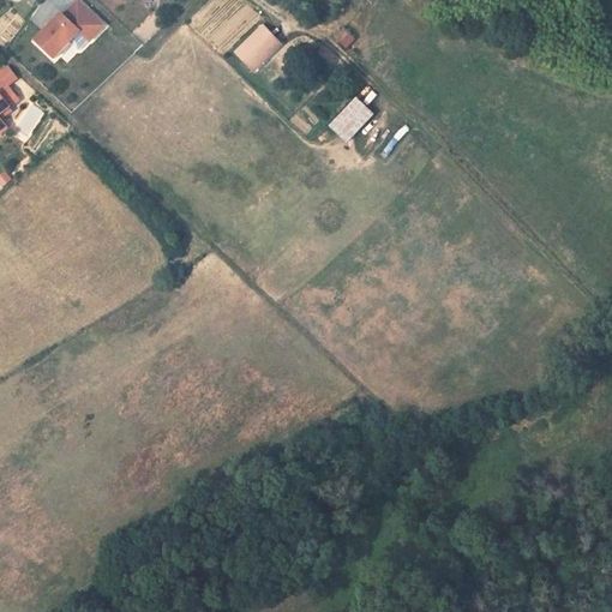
[(34,39),(52,57),(78,30),(88,40),(102,24),(77,0),(75,0),(61,13),(59,11),(34,39)]
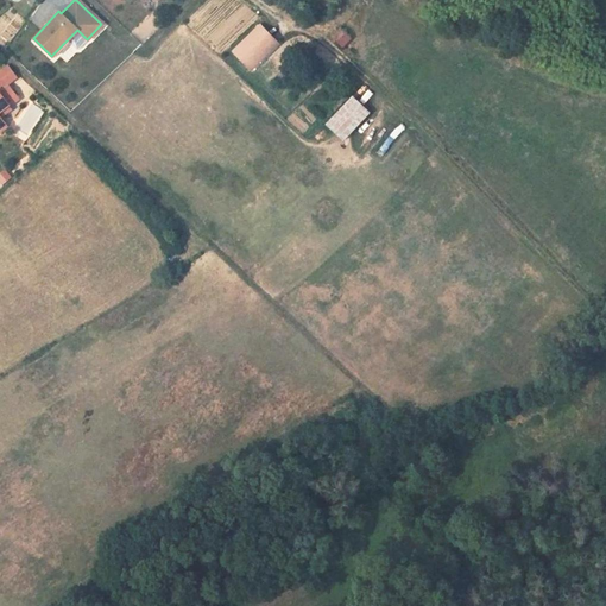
[(276,43),(259,24),(232,50),(250,68),(276,43)]
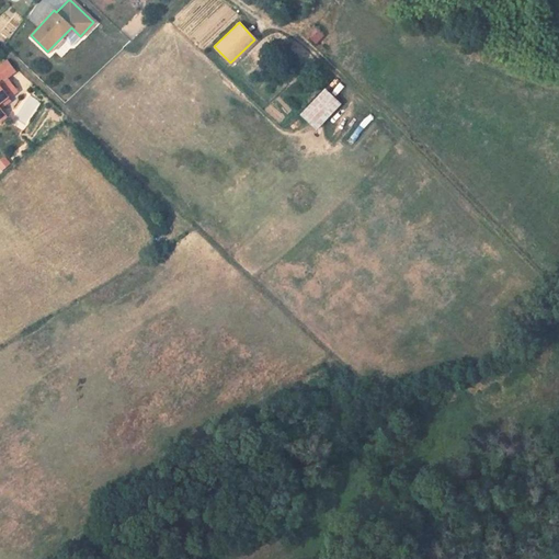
[(312,24),(304,33),(314,43),(322,34),(312,24)]
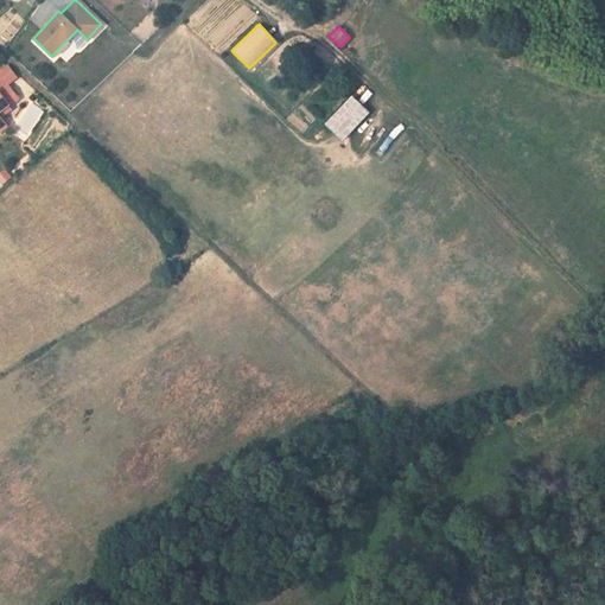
[(17,97),(5,83),(0,87),(0,123),(2,121),(0,119),(0,109),(7,104),(17,97)]
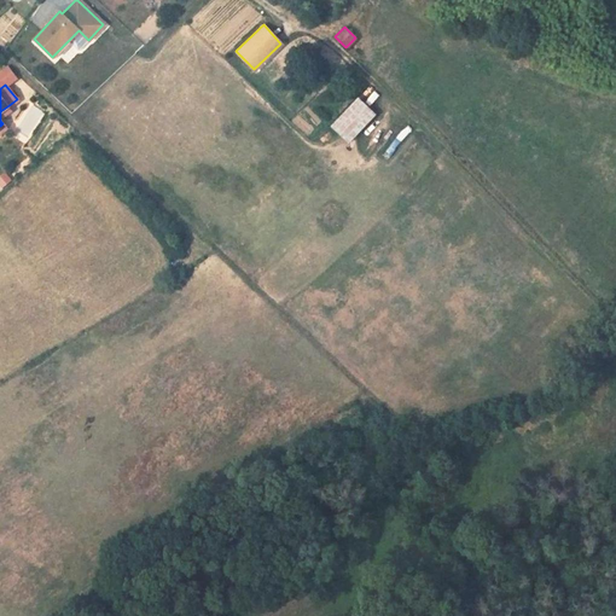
[(347,141),(373,114),(358,98),(331,126),(347,141)]
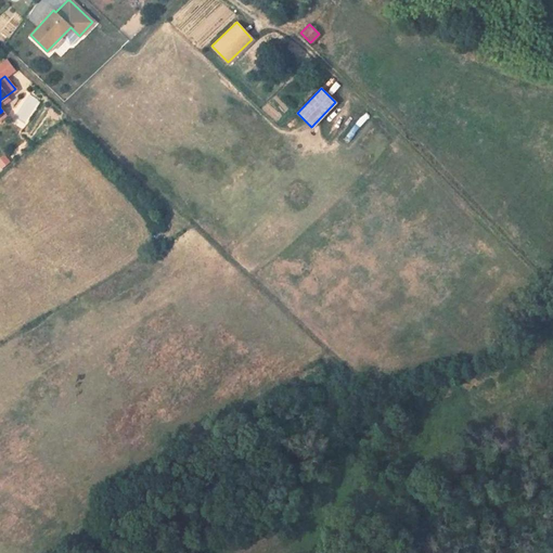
[(7,95),(0,100),(0,104),(9,98),(7,95)]
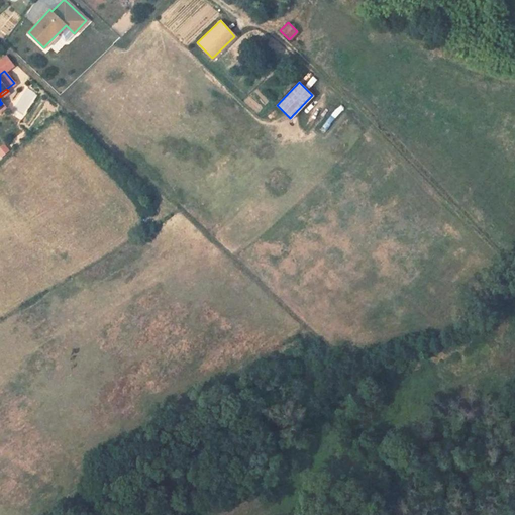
[(4,144),(0,147),(0,156),(1,157),(8,150),(4,144)]
